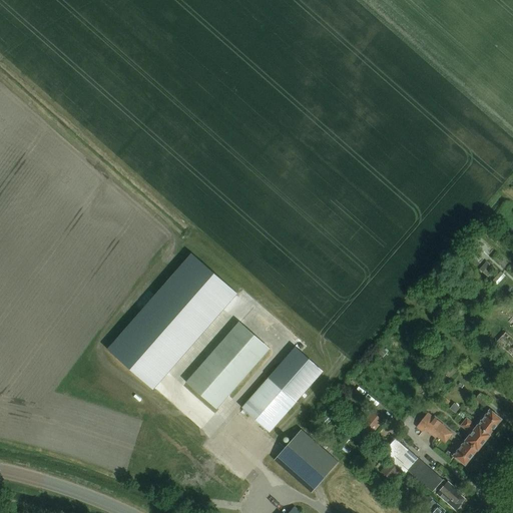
[(190,254),(109,349),(154,389),(236,296),(190,254)]
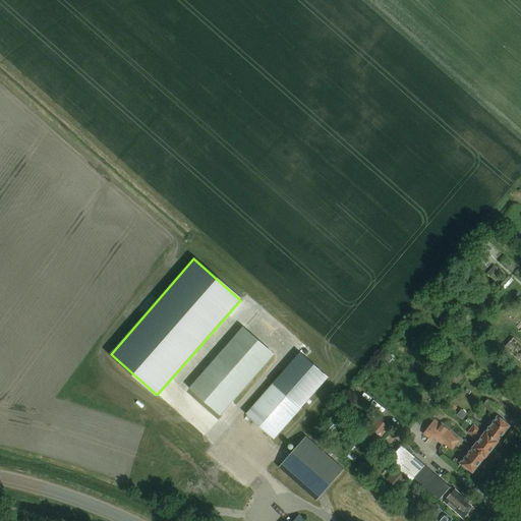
[(250,323),(196,386),(229,413),(282,350),(250,323)]
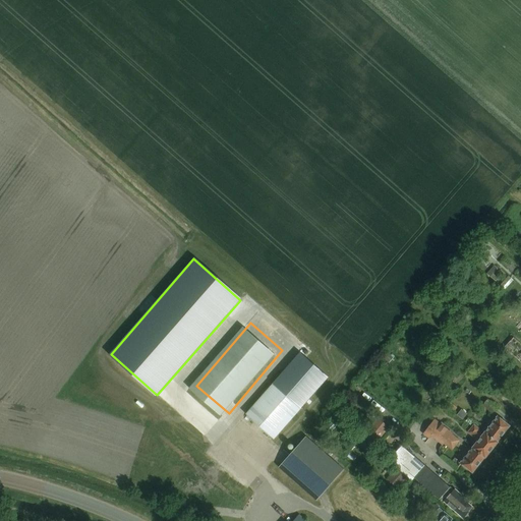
[(520,344),(513,338),(504,348),(520,362),(520,344)]
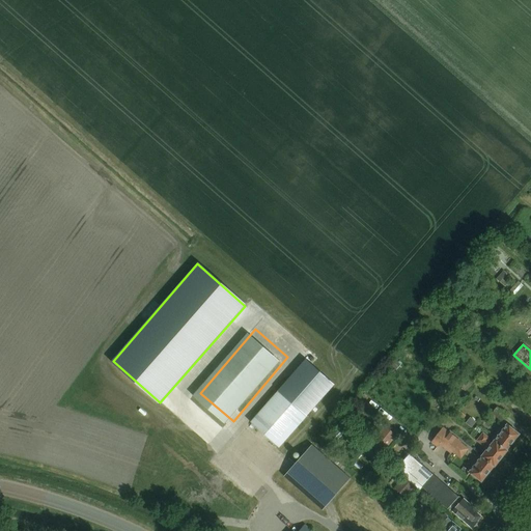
[(333,384),(305,360),(250,422),(279,448),(333,384)]
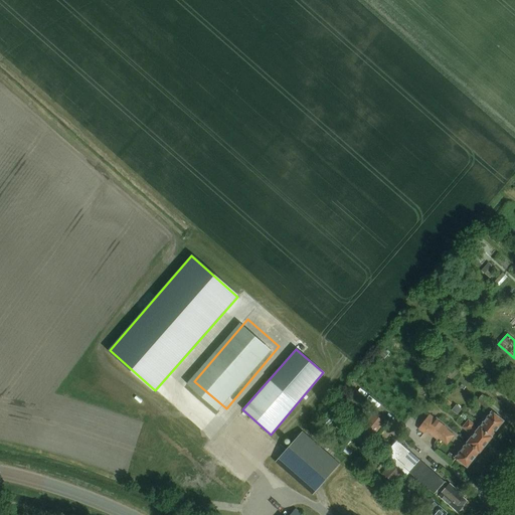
[(453,409),(457,412),(458,413),(461,409),(456,405),(453,409)]
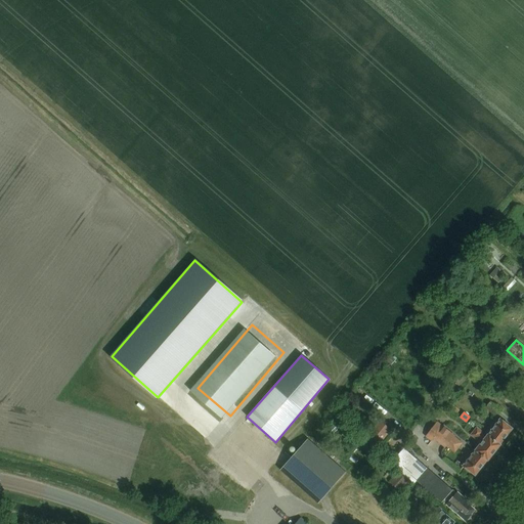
[(500,445),(514,428),(501,419),(489,435),(500,445)]
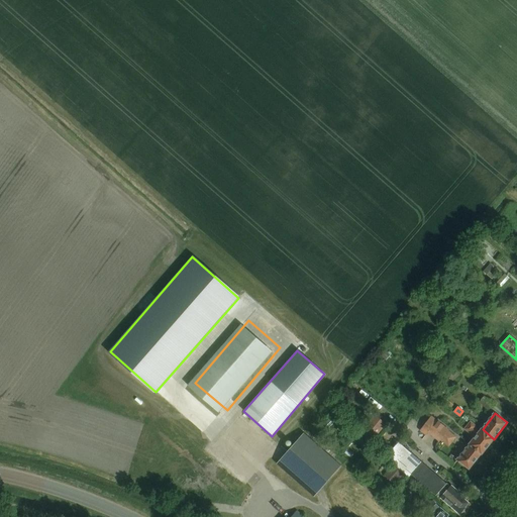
[(375,440),(387,423),(377,415),(363,432),(375,440)]
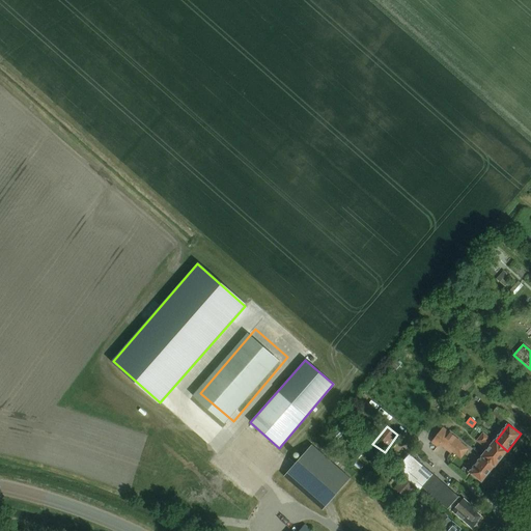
[(470,449),(462,442),(444,427),(431,443),(438,448),(441,445),(455,456),(454,458),(456,460),(459,456),(463,458),(470,449)]
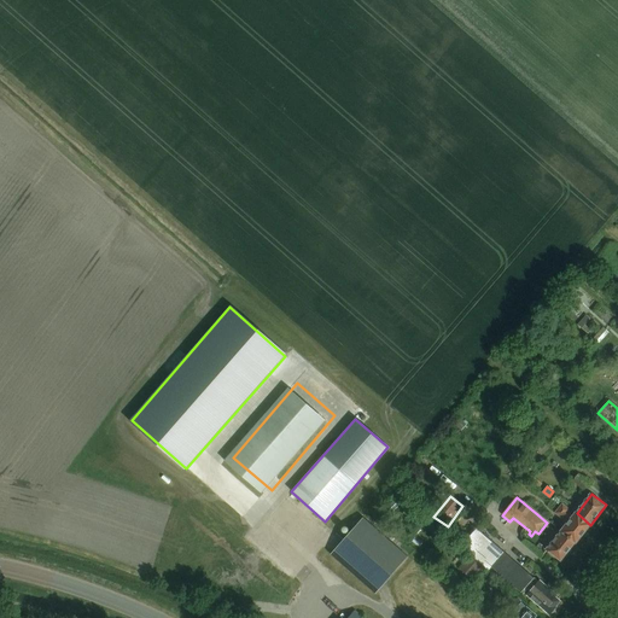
[(570,509),(561,503),(554,513),(569,525),(563,532),(576,543),(577,544),(592,525),(590,525),(577,513),(575,517),(567,512),(570,509)]
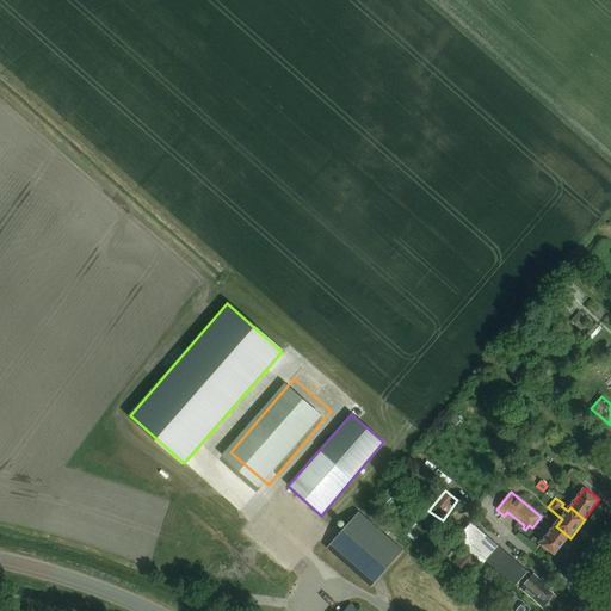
[(374,588),(405,551),(359,512),(328,548),(374,588)]
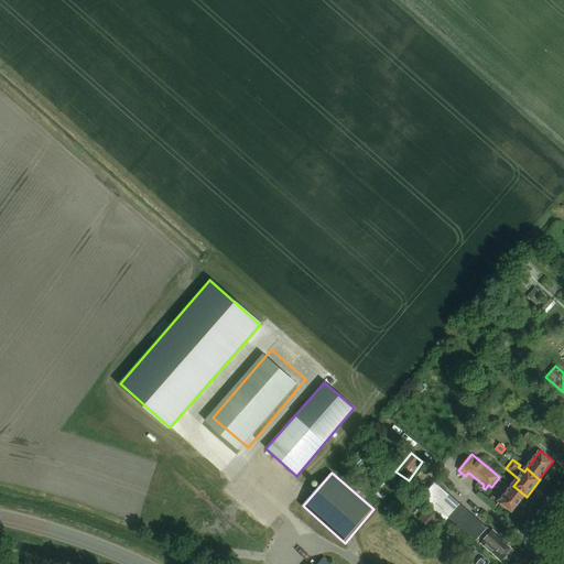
[(431,503),(443,514),(448,519),(449,518),(477,542),(479,539),(481,541),(481,542),(502,561),(513,549),(506,541),(507,540),(495,529),(491,533),(487,530),(488,528),(462,505),(463,502),(437,480),(431,489),(418,478),(411,487),(423,497),(431,503)]
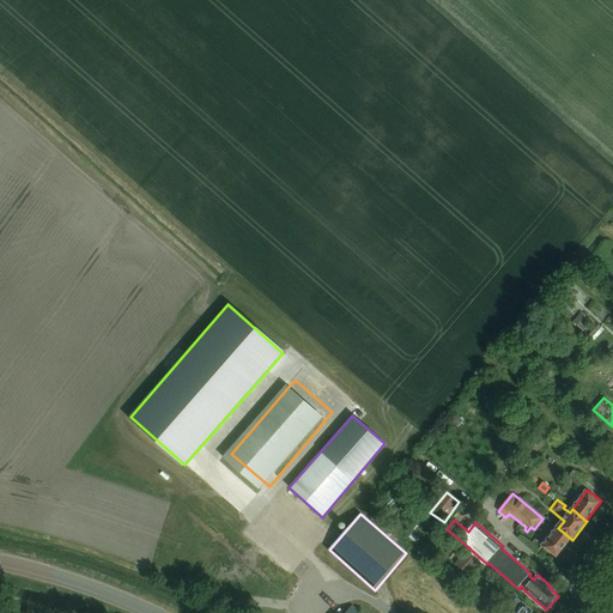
[(557,558),(571,539),(558,528),(542,547),(557,558)]
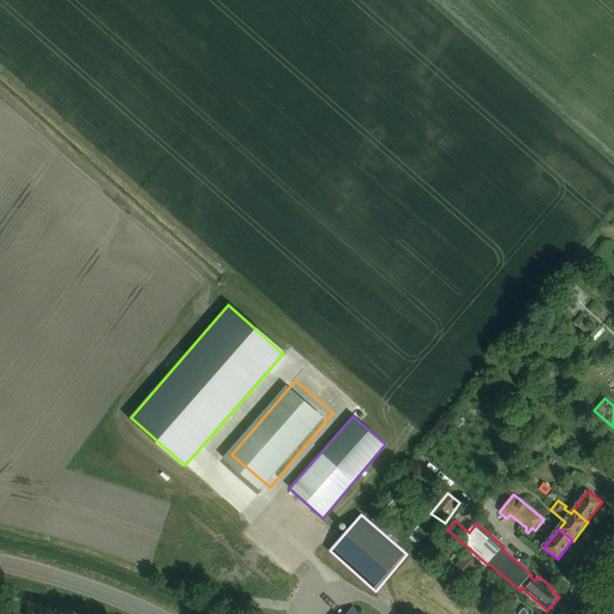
[(456,564),(469,576),(482,560),(469,548),(456,564)]
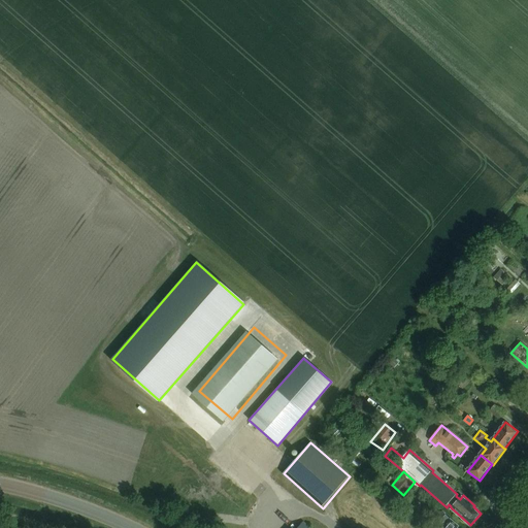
[(435,504),(424,495),(420,501),(431,509),(435,504)]
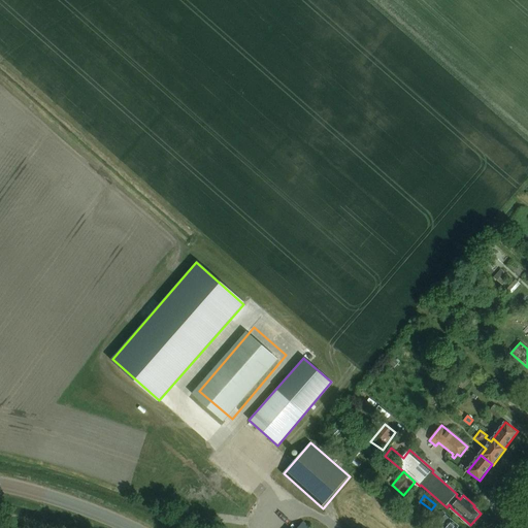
[(456,527),(454,526),(456,524),(442,513),(437,519),(444,526),(442,527),(456,527)]
